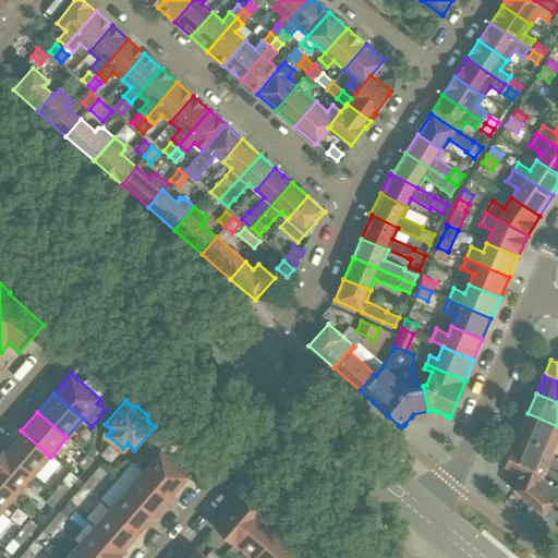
[(557,426),(528,413),(519,433),(555,448),(557,449),(557,426)]
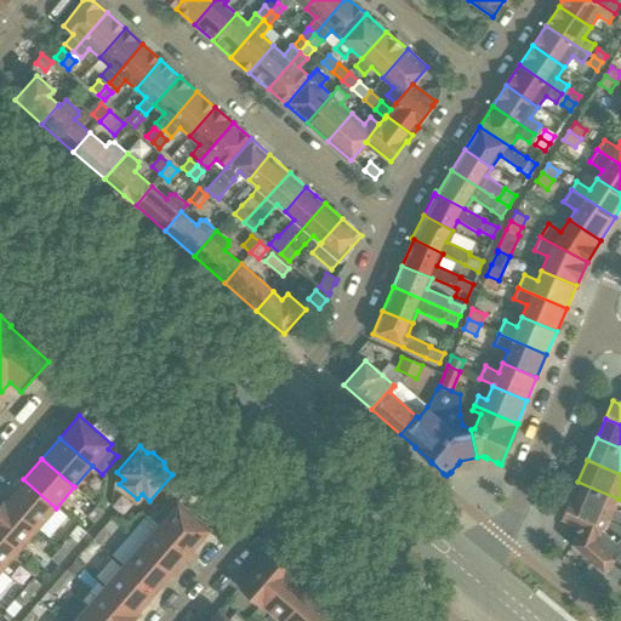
[(23,479),(5,500),(39,529),(56,508),(23,479)]
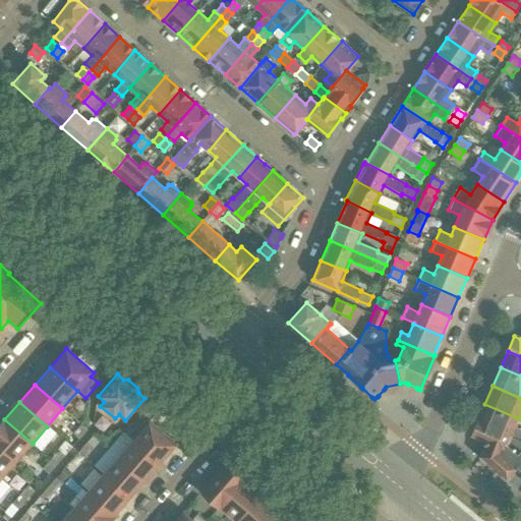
[(520,429),(515,426),(518,418),(484,404),(471,436),(484,442),(519,456),(520,450),(520,429)]
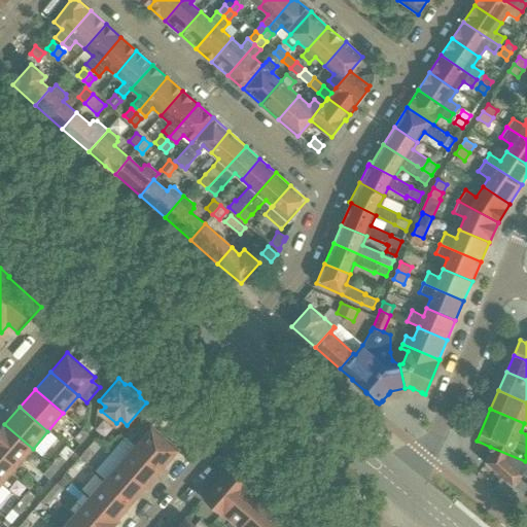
[(127,437),(134,445),(135,444),(163,468),(179,450),(150,425),(147,429),(140,423),(127,437)]
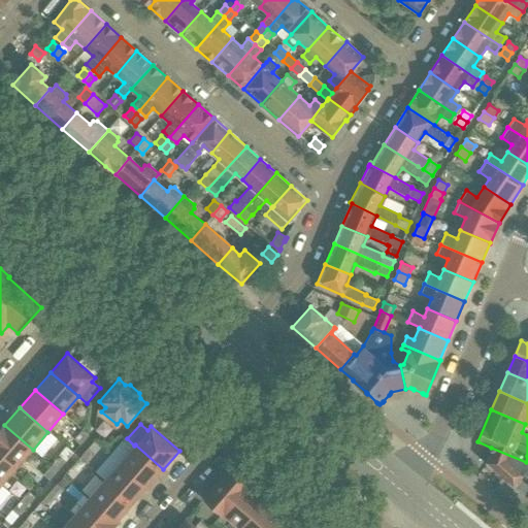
[(4,425),(0,430),(0,452),(18,467),(33,450),(4,425)]
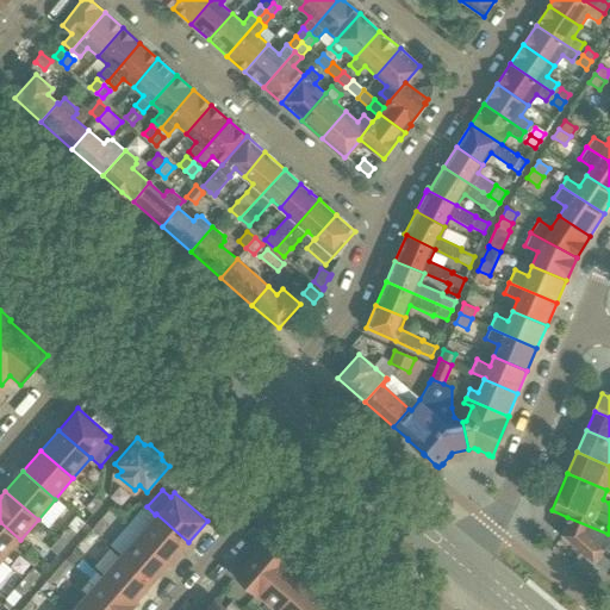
[(94,497),(86,508),(93,514),(103,503),(94,497)]
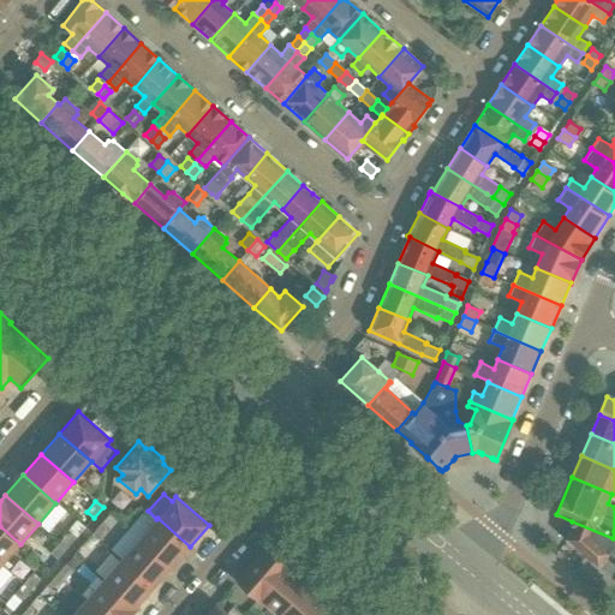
[(157,518),(156,519),(139,539),(172,567),(190,547),(157,518)]
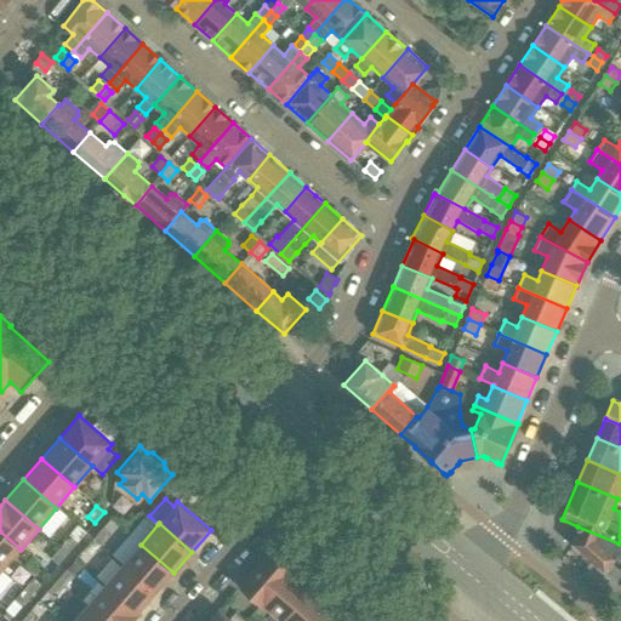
[(620,536),(619,543),(577,527),(577,528),(579,529),(571,545),(604,573),(619,557),(620,559),(620,558),(620,536)]
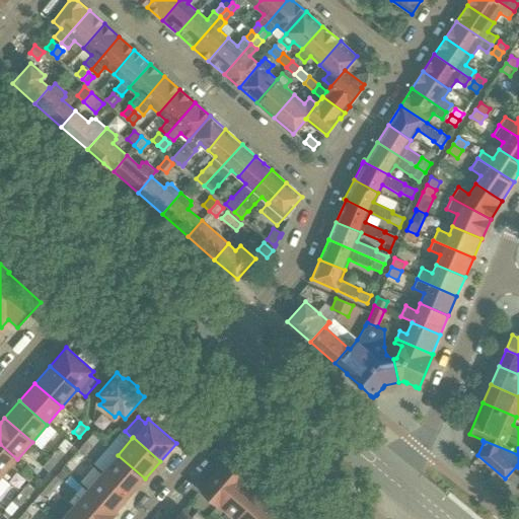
[(86,442),(78,451),(84,456),(92,447),(86,442)]
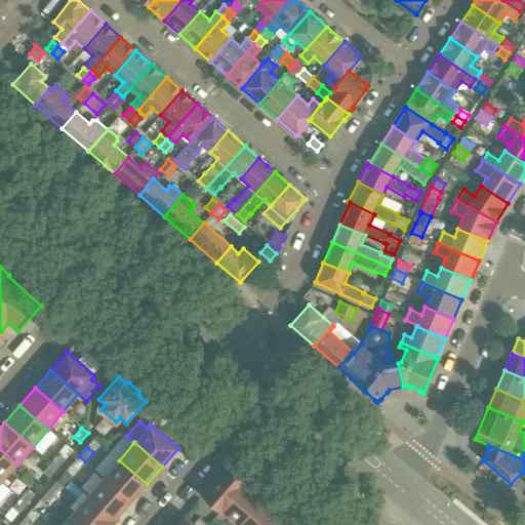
[(0,449),(0,480),(2,482),(17,465),(0,449)]
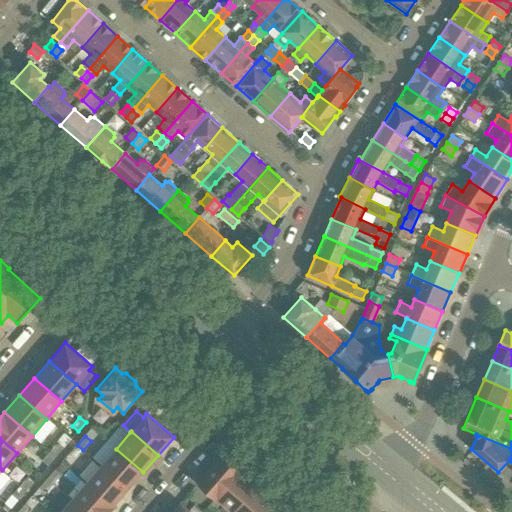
[(57,442),(50,451),(56,457),(64,447),(57,442)]
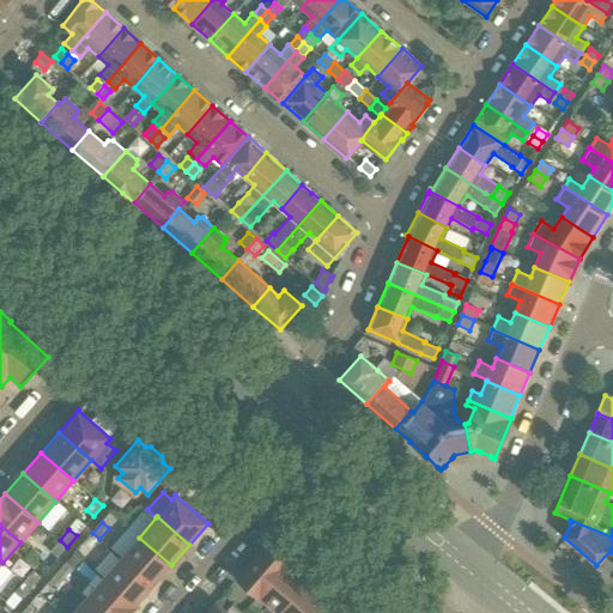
[(99,539),(92,533),(83,544),(90,550),(91,547),(99,539)]
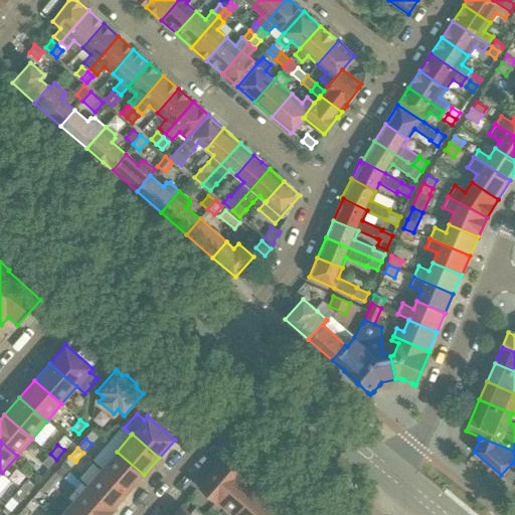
[(117,452),(102,469),(129,492),(144,475),(117,452)]
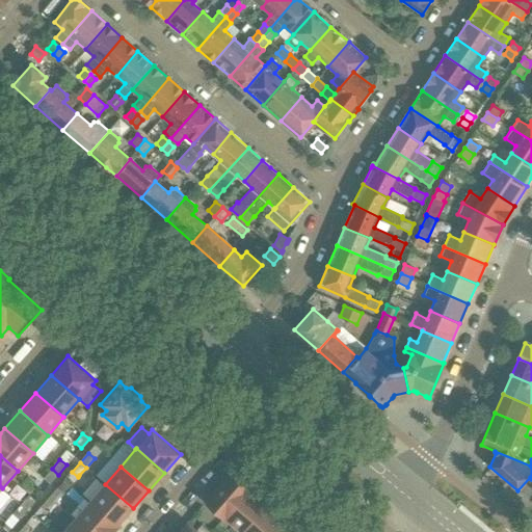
[(86,468),(79,475),(89,484),(96,476),(86,468)]
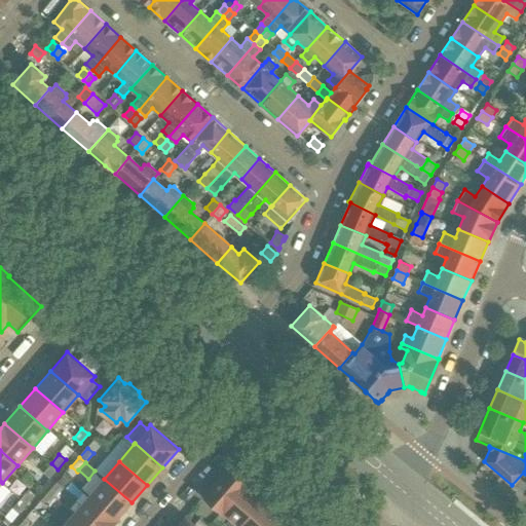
[(58,470),(51,463),(43,473),(49,479),(58,470)]
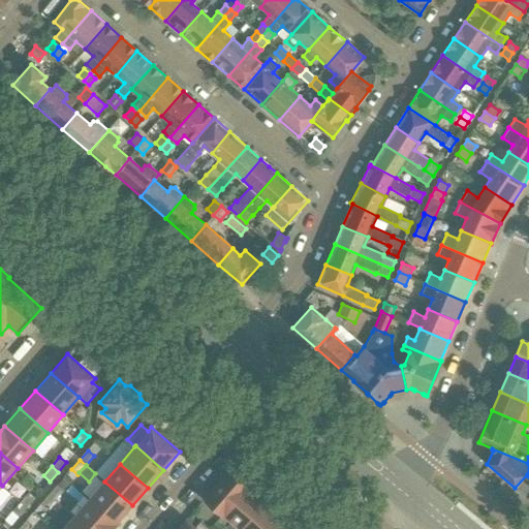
[(205,498),(222,515),(247,487),(228,470),(205,498)]
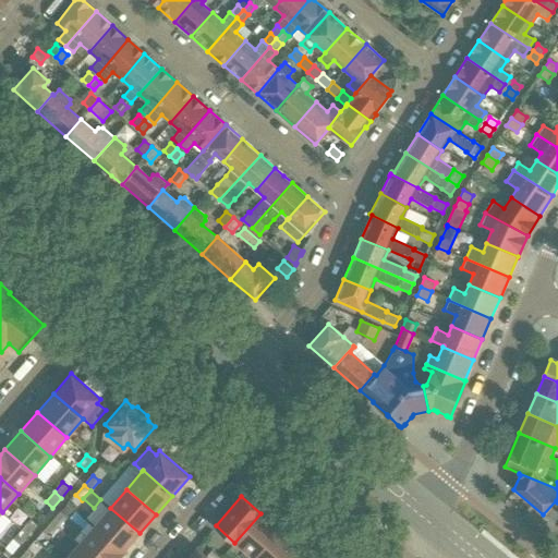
[(110,508),(94,526),(123,553),(140,533),(110,508)]
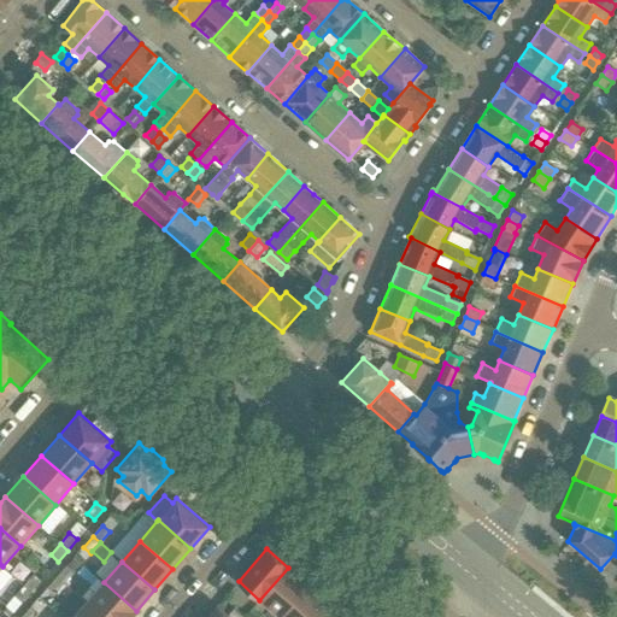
[(66,566),(57,577),(64,583),(74,573),(66,566)]
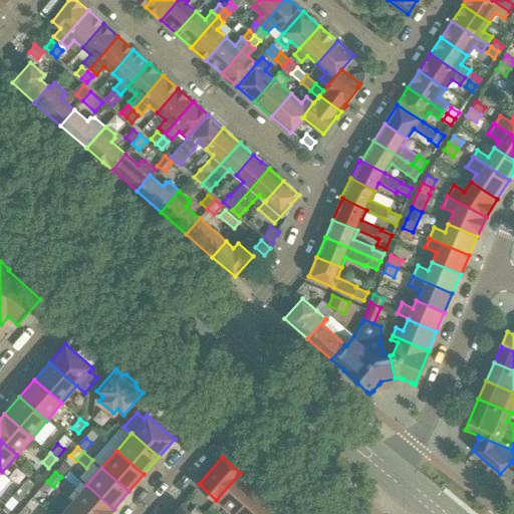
[(216,500),(232,513),(234,513),(257,488),(240,473),(216,500)]
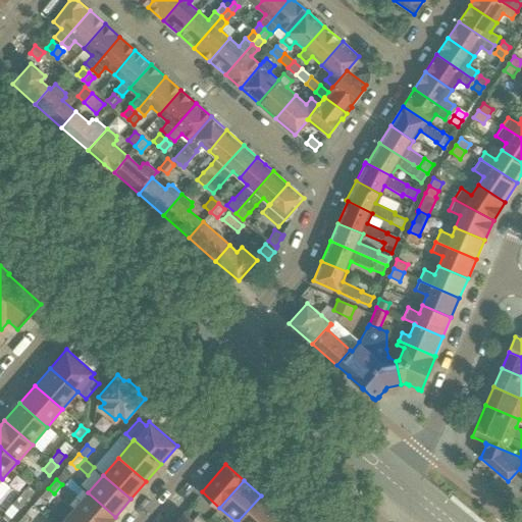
[(29,486),(20,496),(27,501),(35,491),(29,486)]
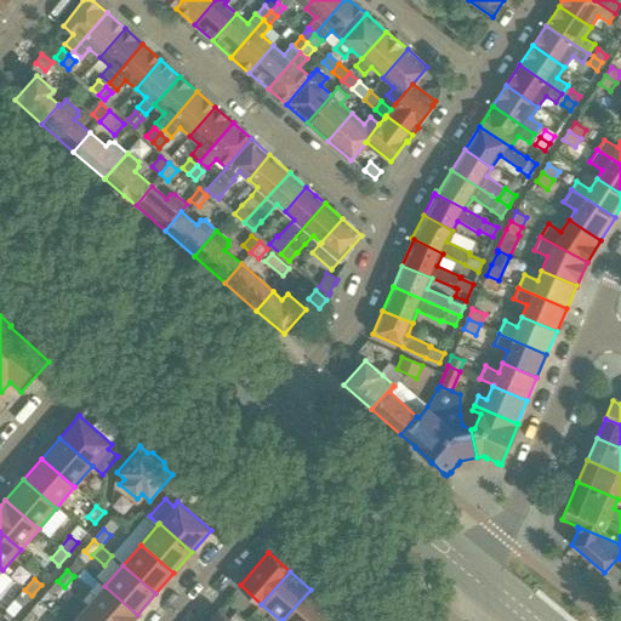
[(64,587),(57,581),(47,592),(55,598),(64,587)]
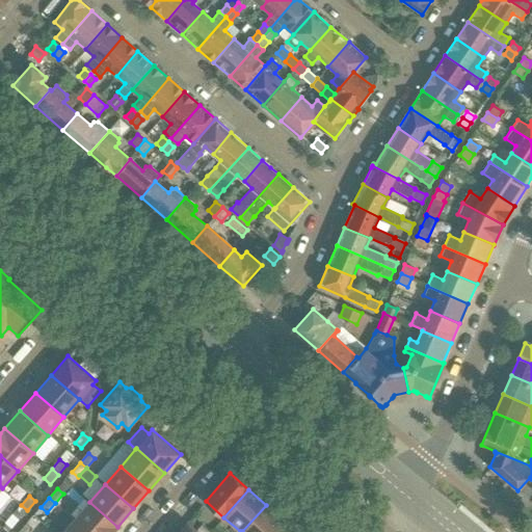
[(89,502),(74,520),(87,531),(112,531),(117,527),(89,502)]
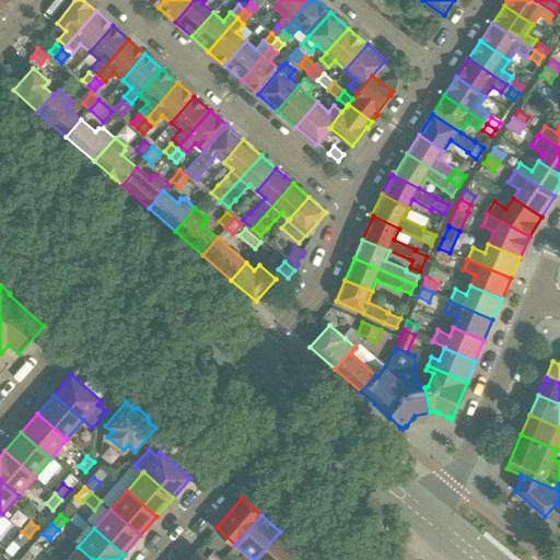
[(28,537),(22,532),(13,541),(20,547),(28,537)]
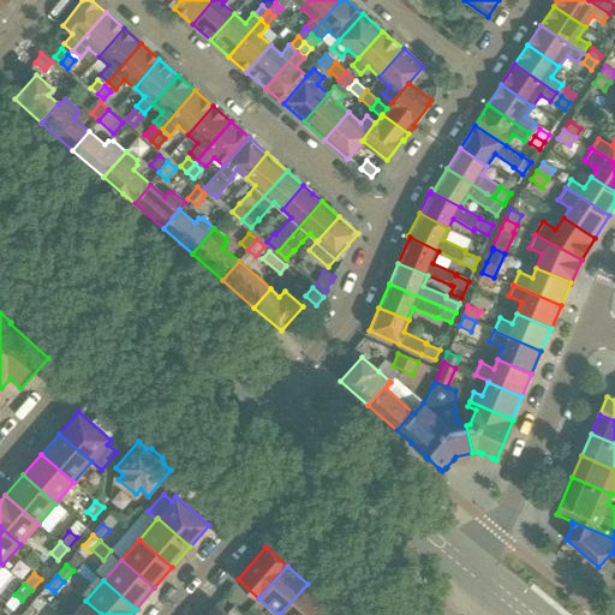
[(280,614),(317,614),(329,602),(308,584),(280,614)]
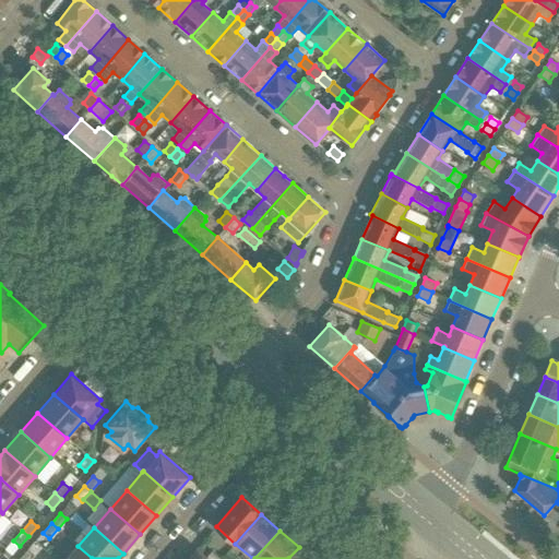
[(92,558),(78,546),(66,558),(92,558)]
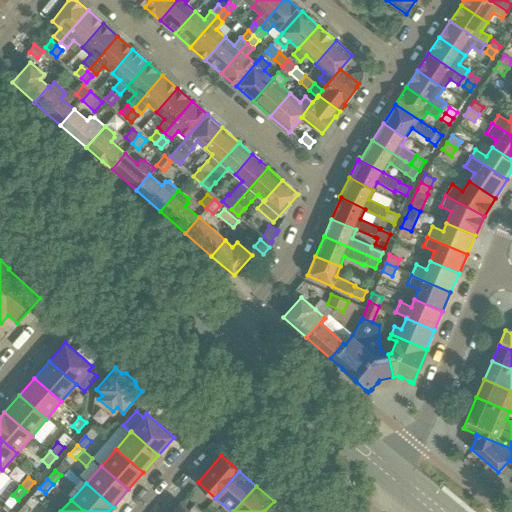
[(264,511),(286,511),(274,501),(264,511)]
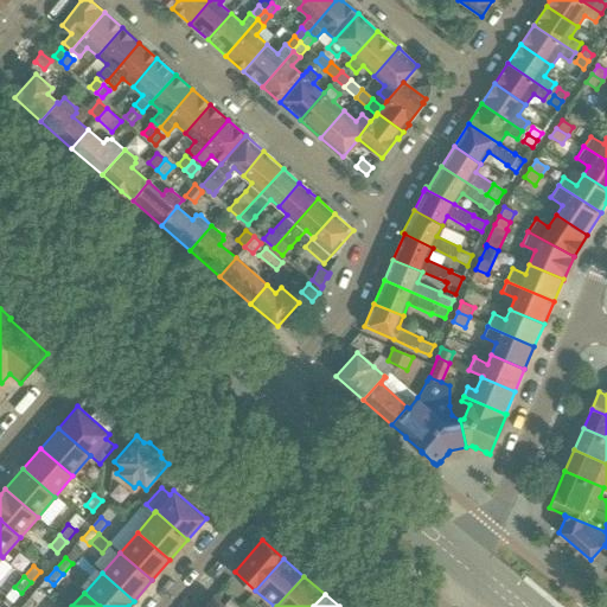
[(213,596),(203,606),(240,606),(230,599),(224,606),(213,596)]
